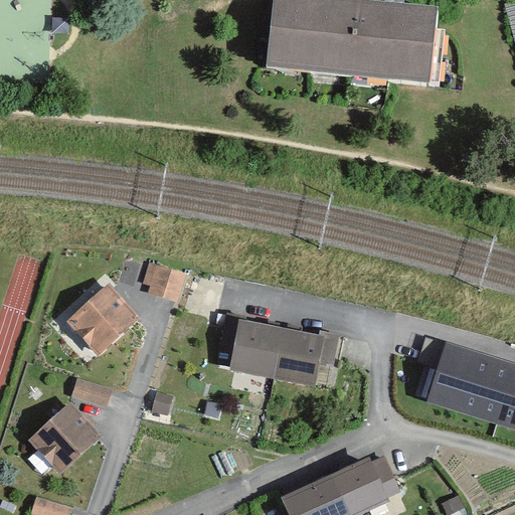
[(455,87),(461,19),(293,3),(287,70),(455,87)]
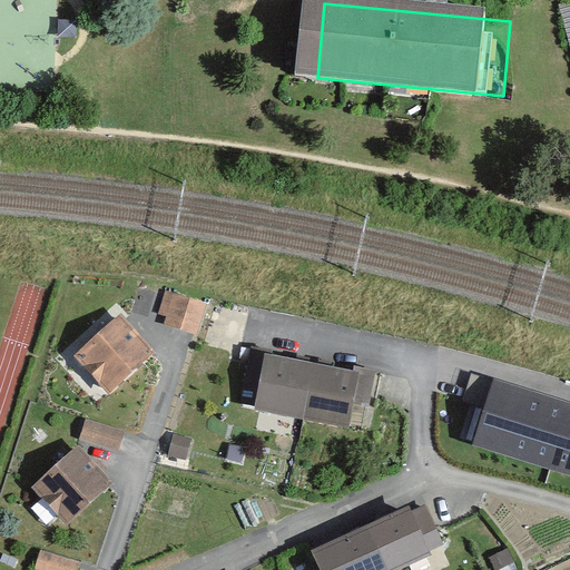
[(207,304),(166,292),(159,314),(166,316),(164,325),(197,335),(207,304)]
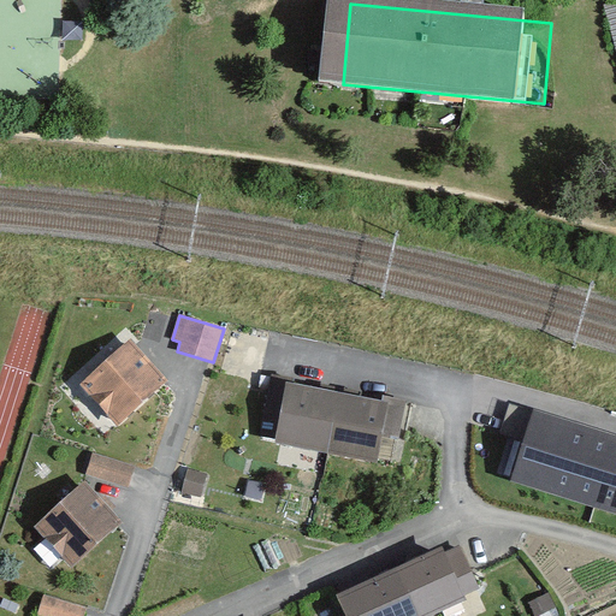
[(167,380),(130,339),(80,385),(118,426),(167,380)]
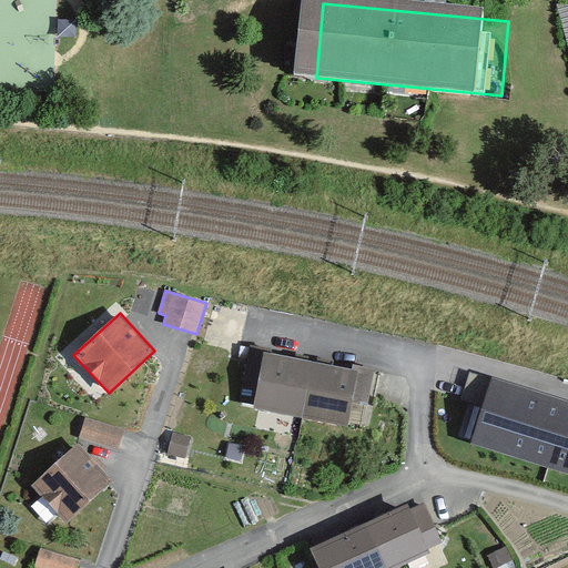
[(270,353),(271,350),(250,345),(246,366),(260,369),(252,409),(348,428),(353,403),(368,406),(375,369),(353,365),(352,369),(270,353)]
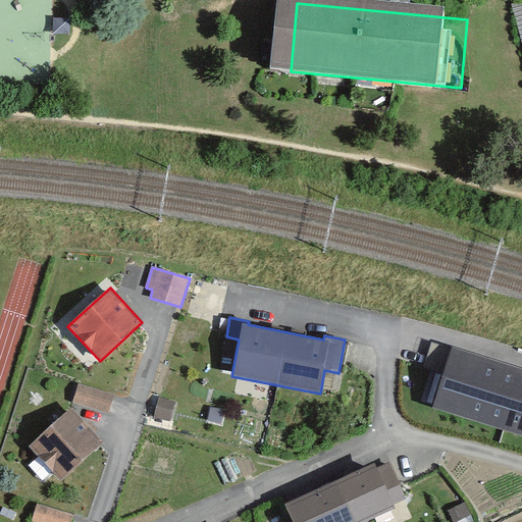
[(521,364),(442,338),(421,405),(521,436),(521,364)]
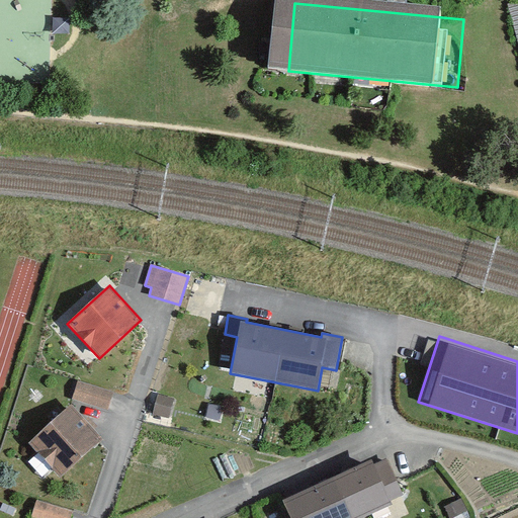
[(114,393),(79,381),(73,400),(108,411),(114,393)]
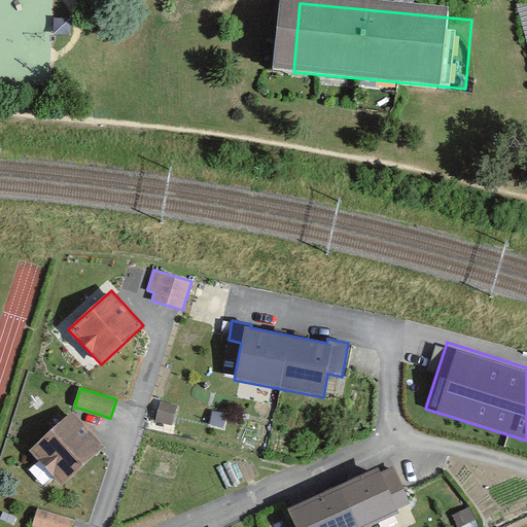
[(178,406),(161,401),(155,421),(173,426),(178,406)]
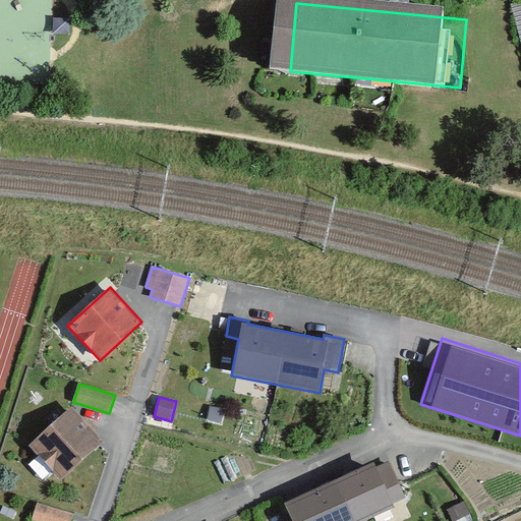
[(61,480),(104,442),(72,407),(30,446),(61,480)]
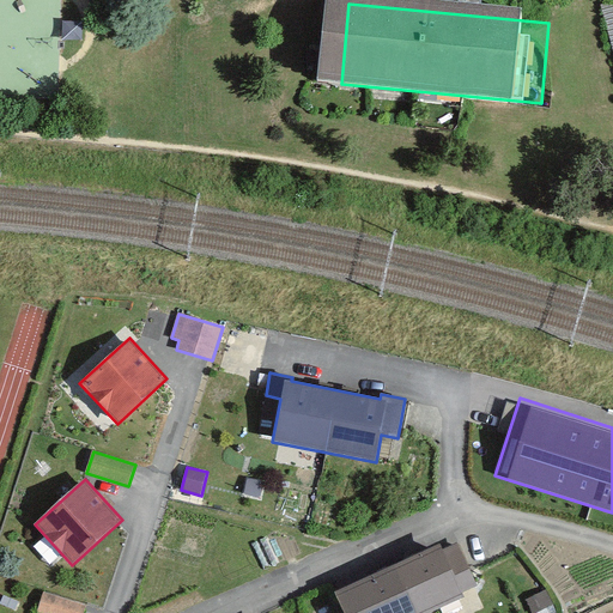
[(442,548),(441,544),(334,592),(343,612),(425,612),(463,596),(461,593),(478,586),(457,541),(442,548)]
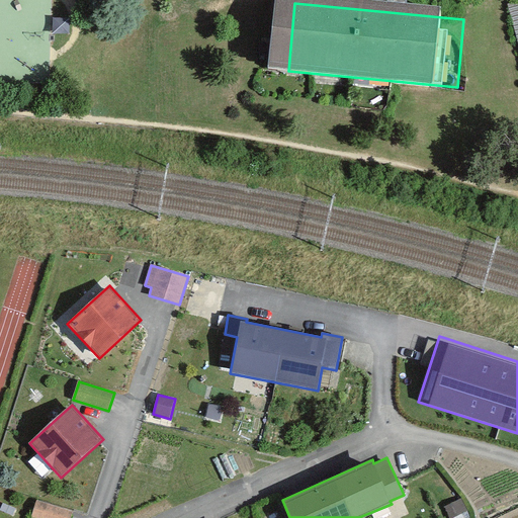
[(70,517),(73,512),(36,500),(30,517),(70,517)]
